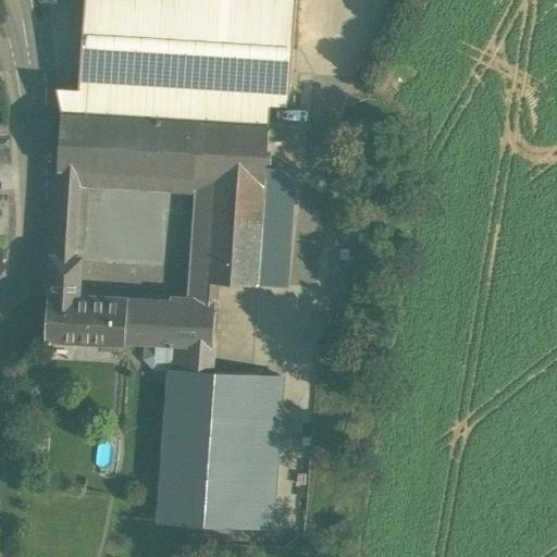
[(295,0),(84,0),(76,111),(269,124),(270,103),(288,104),(295,0)]
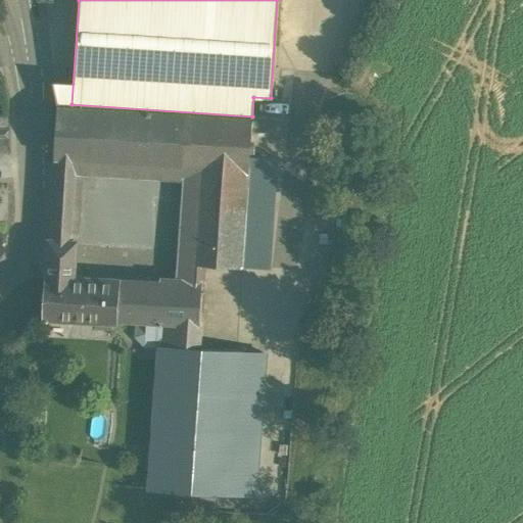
[(72,104),(57,103),(54,158),(81,159),(197,168),(190,279),(201,280),(203,264),(242,267),(252,116),(72,104)]
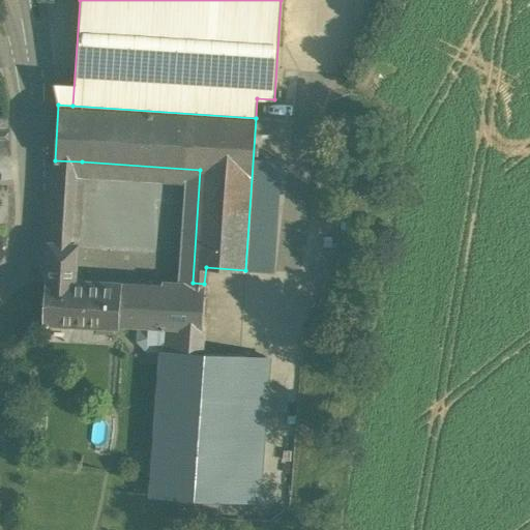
[(119,283),(75,280),(82,162),(55,160),(45,321),(96,324),(95,330),(113,331),(114,325),(117,325),(117,323),(118,323),(121,283),(120,283),(119,283)]
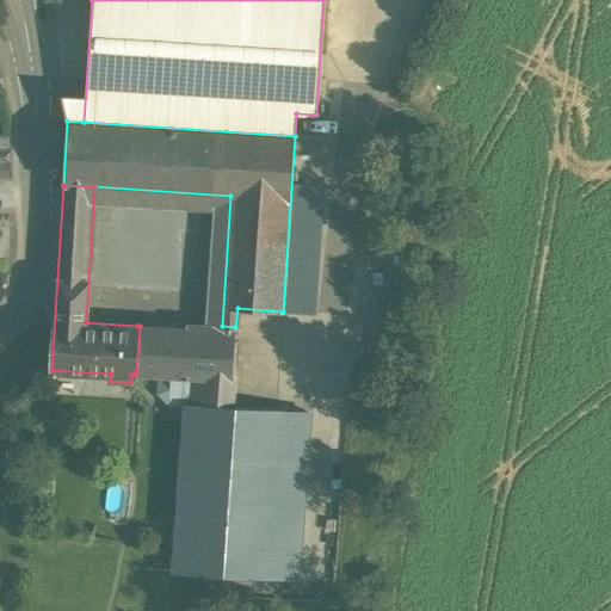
[(222,326),(186,325),(186,339),(153,337),(153,335),(144,335),(142,372),(190,375),(233,378),(235,327),(222,326)]
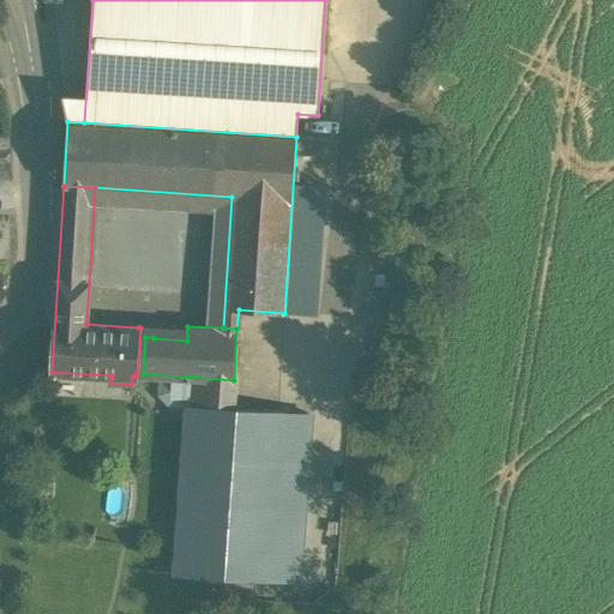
[(234,380),(191,377),(188,405),(175,575),(272,582),(284,413),(232,409),(234,380)]
